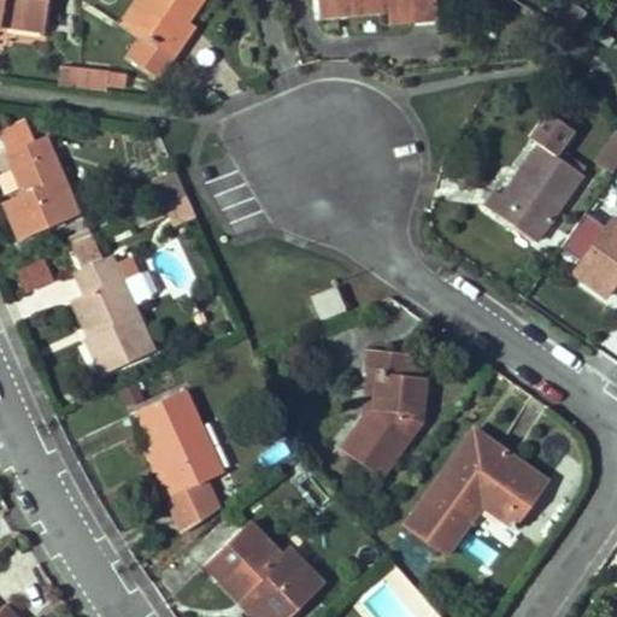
[(0,0),(0,21),(1,16),(45,22),(47,0),(0,0)]
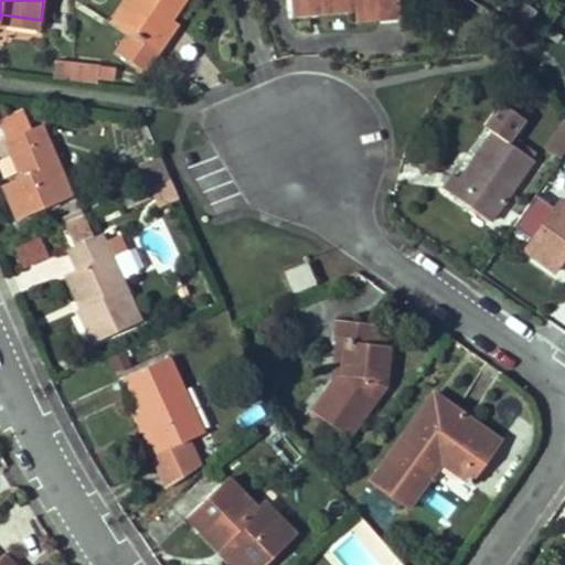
[(152,48),(171,21),(184,0),(126,0),(113,21),(131,34),(119,53),(147,73),(161,53),(152,48)]
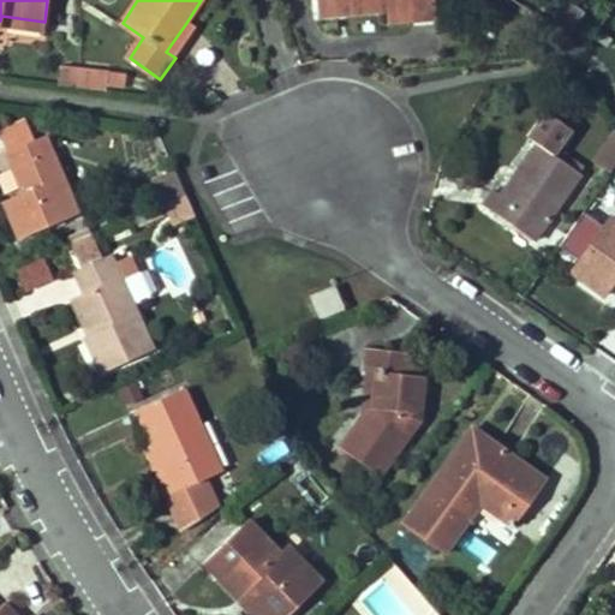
[(389,21),(436,17),(434,0),(315,0),(317,17),(388,11),(389,21)]
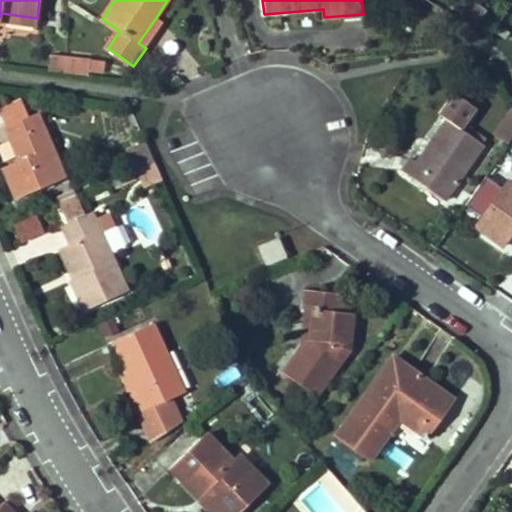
[(474,6),(460,12),(465,24),(479,17),(474,6)]
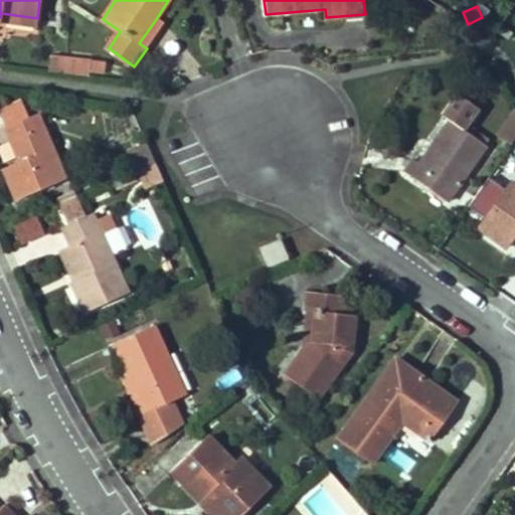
[(1,13),(0,17),(0,19),(36,26),(37,18),(1,13)]
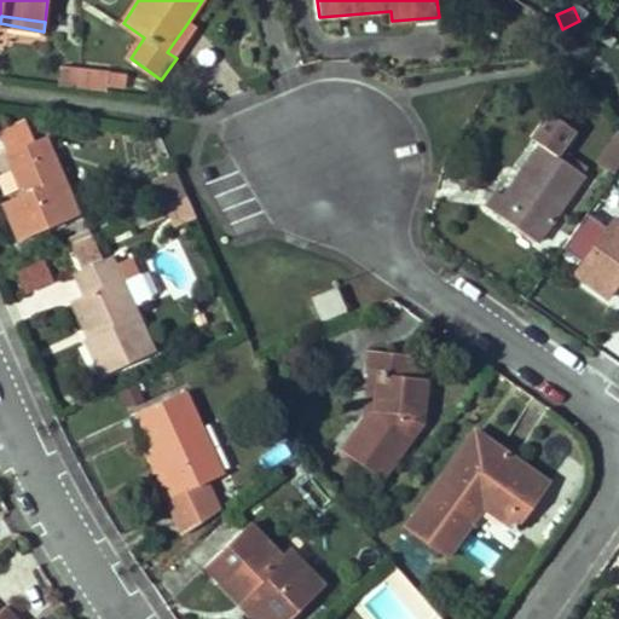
[(177,58),(196,29),(187,23),(167,52),(177,58)]
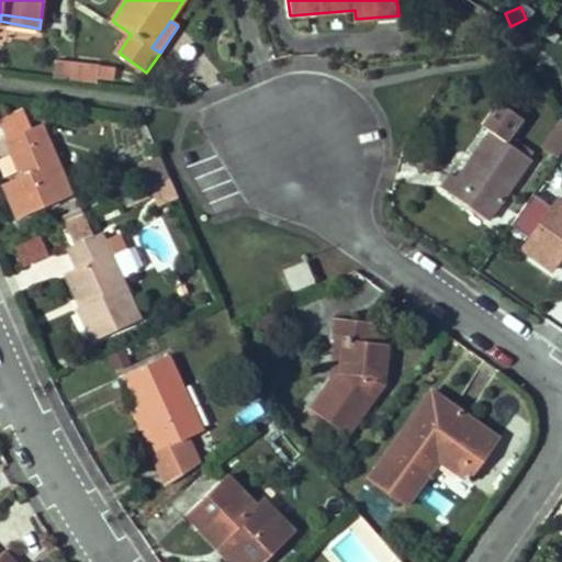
[(54,78),(74,81),(72,64),(56,62),(54,78)]
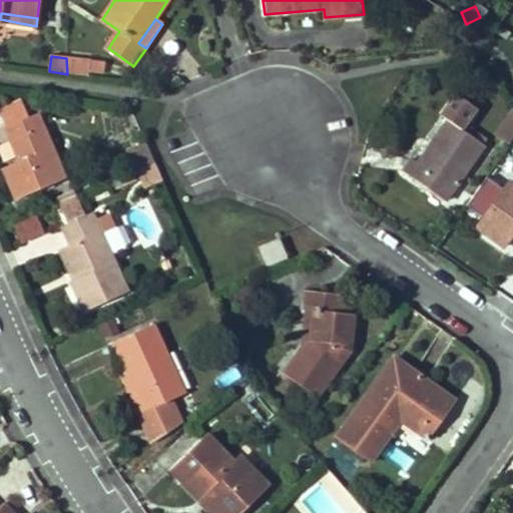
[(90,62),(66,58),(67,74),(88,77),(90,62)]
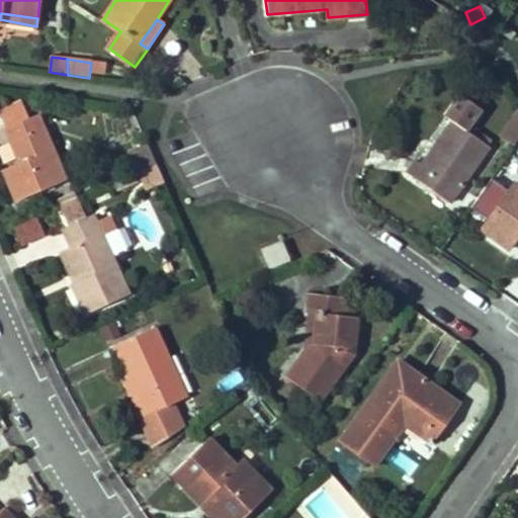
[(435,143),(419,166),(412,161),(405,171),(448,203),(487,148),(464,131),(479,110),(457,96),(443,115),(451,121),(435,143)]
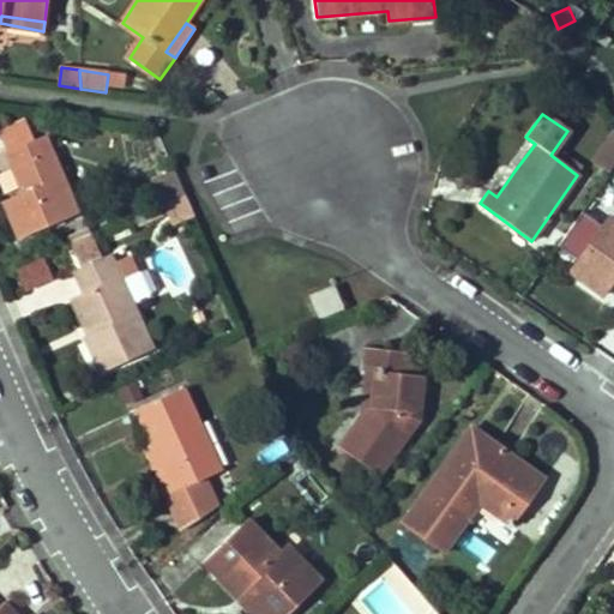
[(609,174),(613,167),(613,132),(594,163),(609,174)]
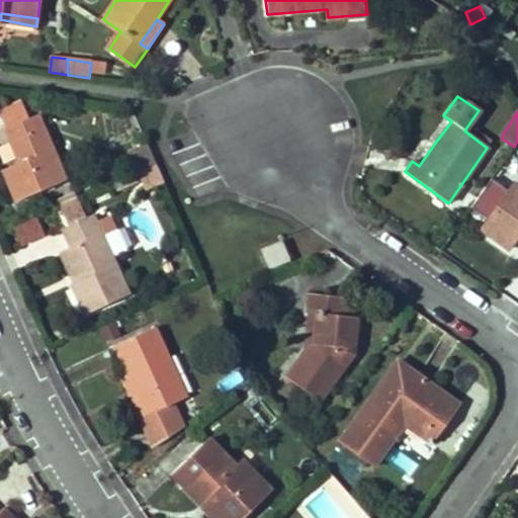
[(3,171),(15,200),(68,179),(39,113),(6,127),(20,163),(3,171)]
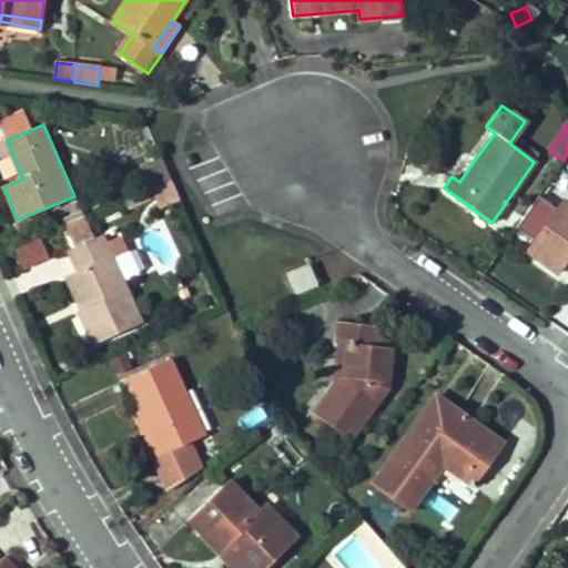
[(459,182),(477,156),(469,152),(452,176),(459,182)]
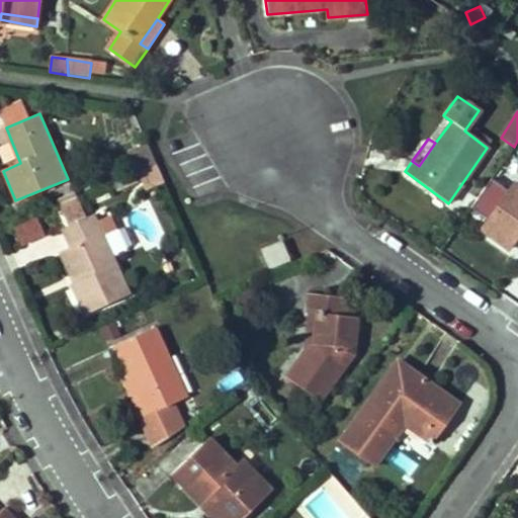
[(124,152),(134,173),(140,171),(155,165),(146,143),(124,152)]
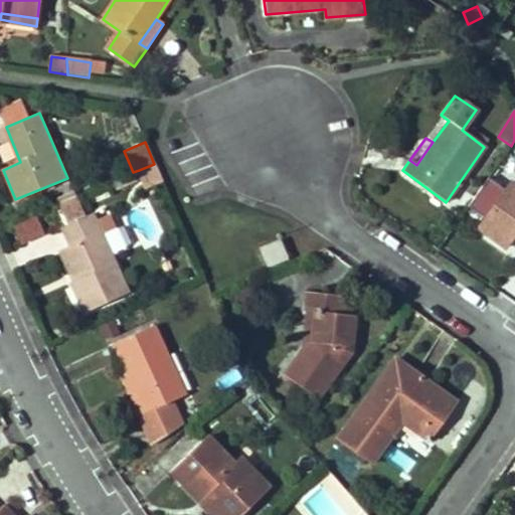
[(147,188),(162,182),(154,164),(139,170),(147,188)]
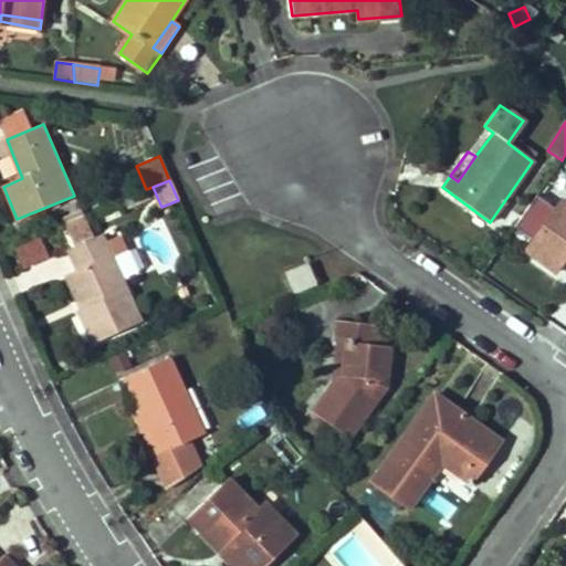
[(565,203),(561,200),(525,250),(555,271),(565,253),(565,203)]
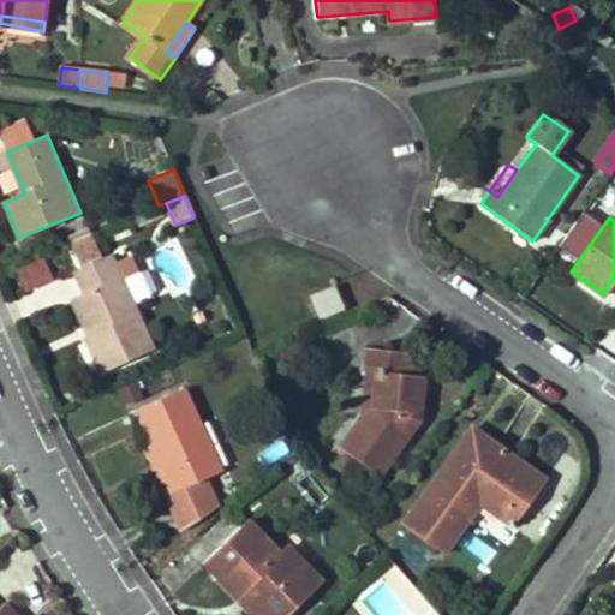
[(88,244),(84,237),(71,243),(73,249),(88,244)]
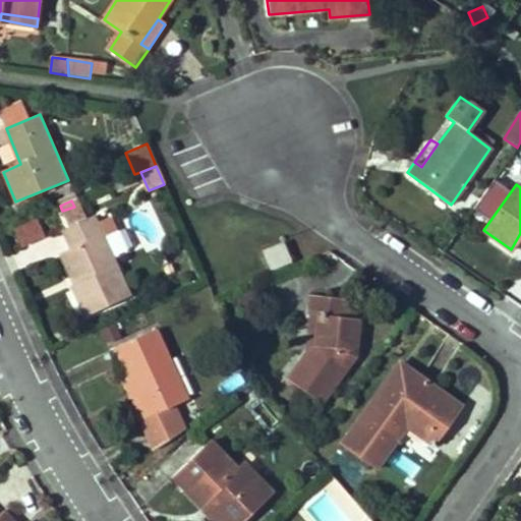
[(74,207),(62,211),(68,227),(63,229),(71,250),(84,279),(78,282),(73,284),(88,316),(128,297),(109,251),(121,246),(110,218),(97,223),(94,216),(80,221),(74,207)]
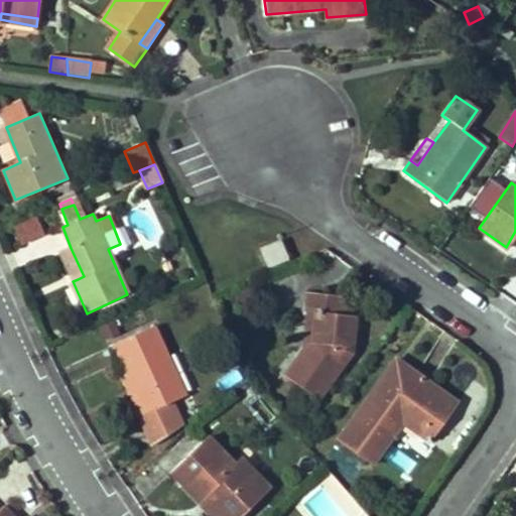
[(41,232),(36,219),(14,228),(19,241),(41,232)]
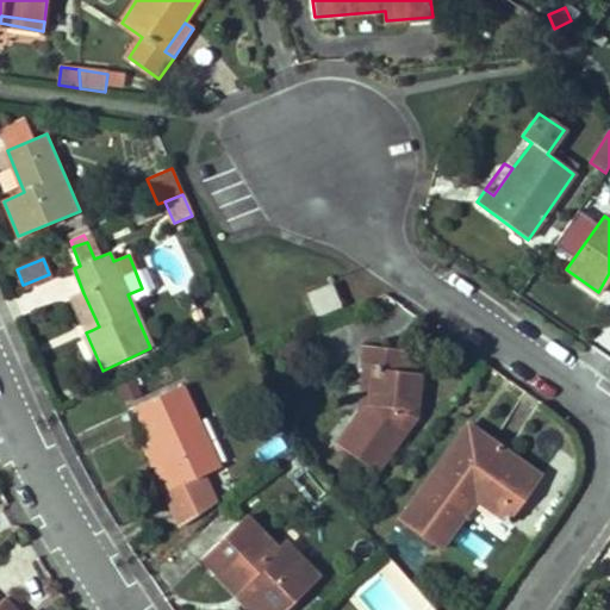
[(307,294),(317,315),(337,306),(329,286),(307,294)]
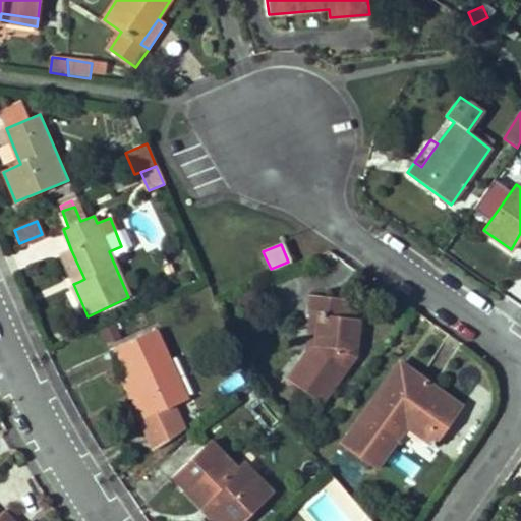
[(71,250),(66,252),(78,282),(84,279),(71,250)]
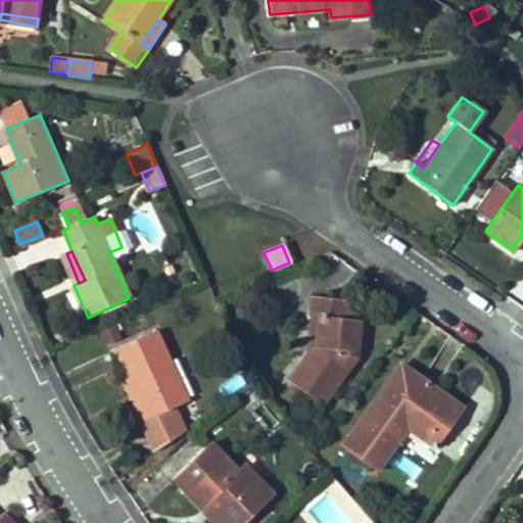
[(327,317),(329,297),(308,295),(305,315),(311,315),(319,316),(327,317)]
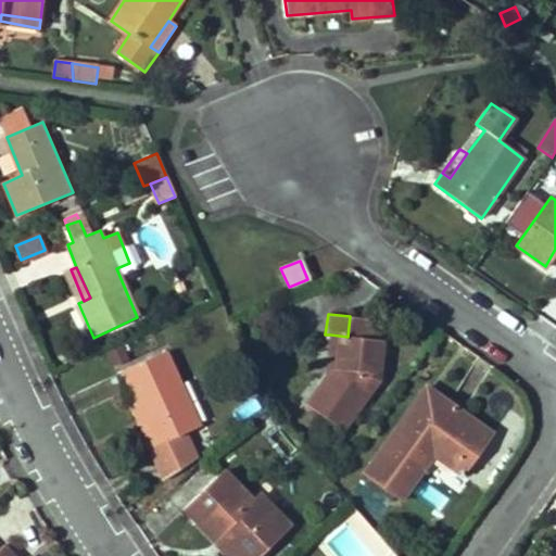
[(333,369),(324,380),(306,405),(340,431),(377,382),(381,340),(369,339),(371,324),(367,317),(350,316),(348,337),(339,336),(333,369)]
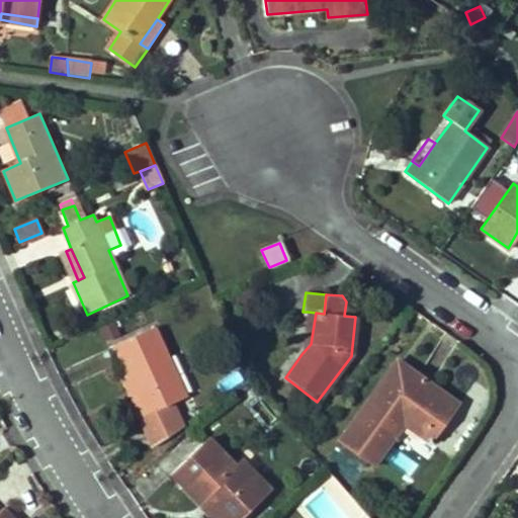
[(311,344),(316,313),(308,312),(301,354),(311,344)]
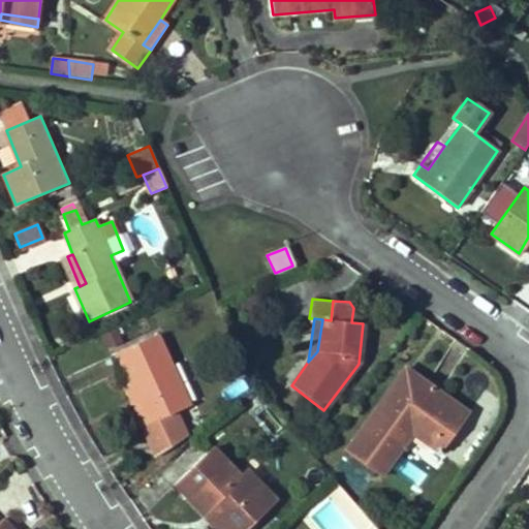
[(117,353),(148,424),(189,406),(157,335),(117,353)]
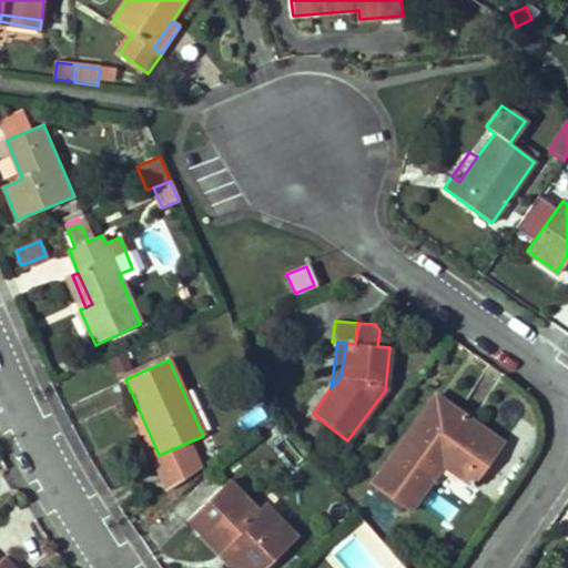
[(437,428),(453,407),(436,394),(421,416),(437,428)]
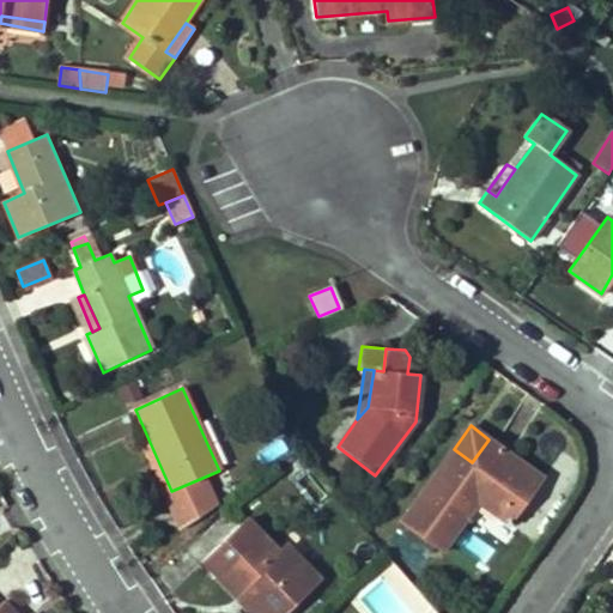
[(489,439),(472,462),(454,449),(401,522),(442,552),(478,501),(511,525),(544,479),(489,439)]
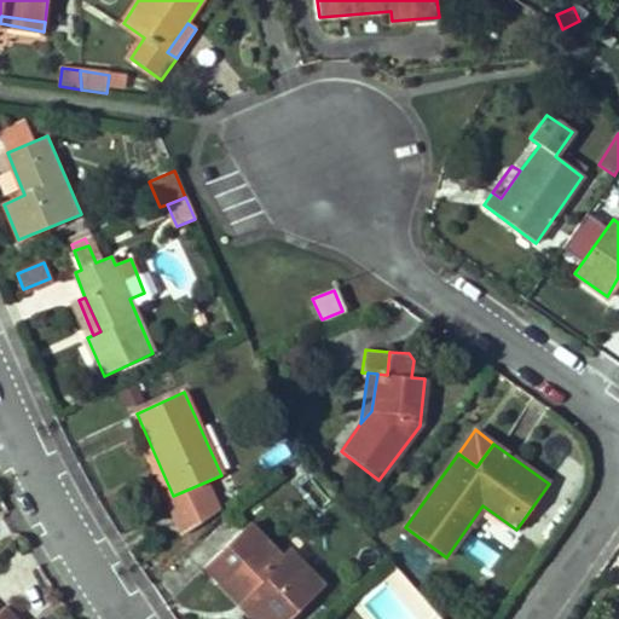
[(247,595),(268,618),(288,618),(313,594),(279,557),(248,525),(203,566),(238,603),(247,595)]
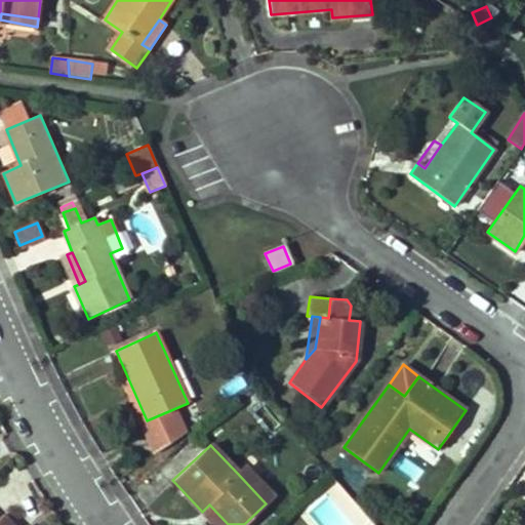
[(237,473),(266,503),(273,496),(244,467),(237,473)]
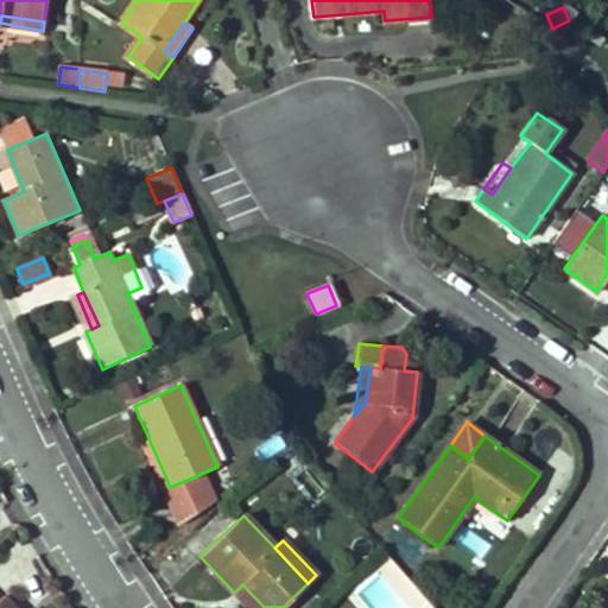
[(234,593),(248,607),(264,607),(242,584),(234,593)]
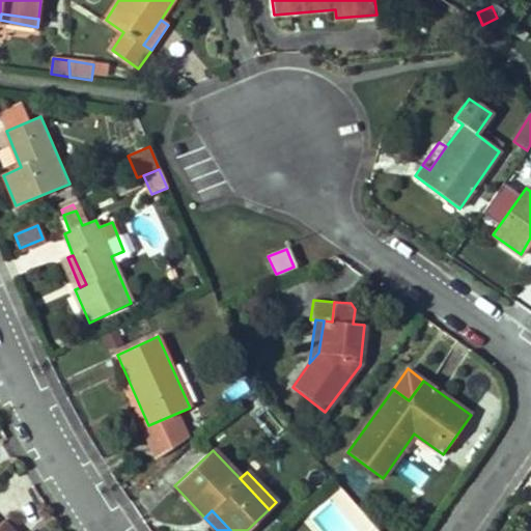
[(0,530),(11,530),(2,521),(0,523),(0,530)]
